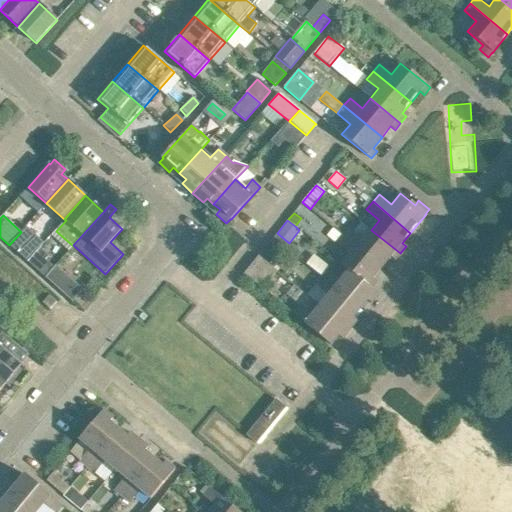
[(21,232),(9,245),(26,261),(38,247),(43,242),(26,226),(21,232)]
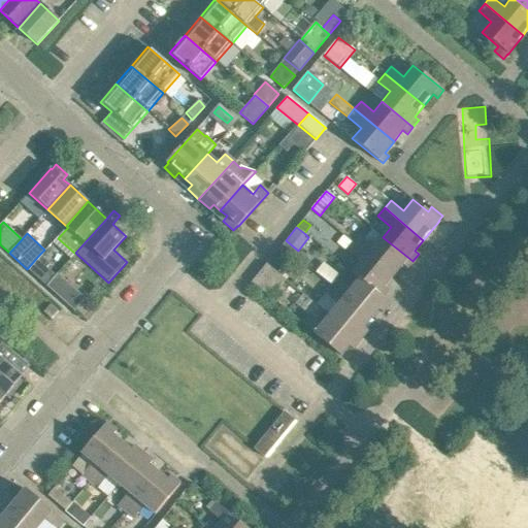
[(344,236),(339,242),(349,251),(354,243),(344,236)]
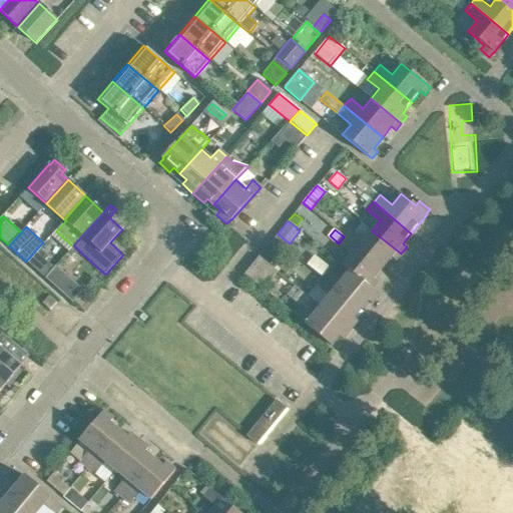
[(401,253),(372,230),(364,240),(352,230),(345,237),(382,269),(391,258),(395,261),(401,253)]
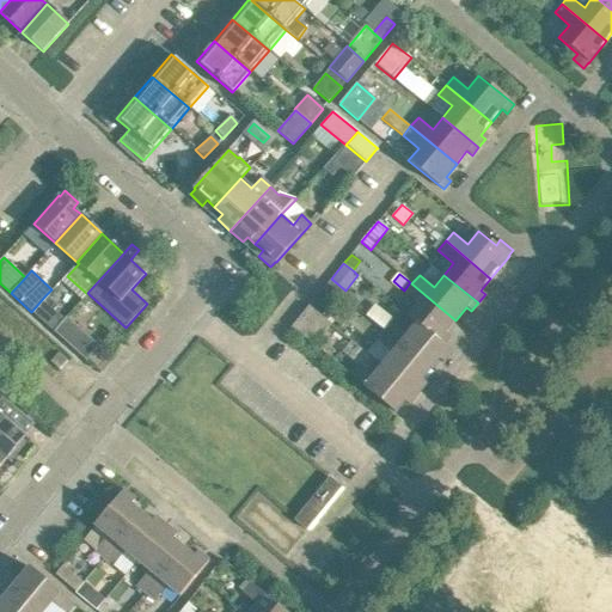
[(456,320),(411,283),(404,293),(418,305),(409,317),(417,324),(444,346),(444,344),(451,337),(446,332),(456,320)]
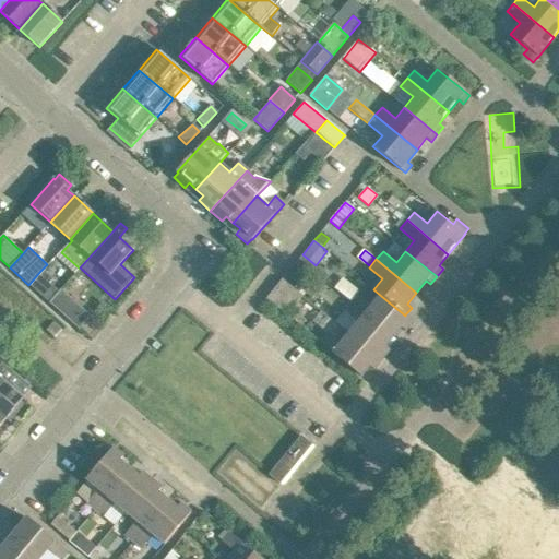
[(292,268),(283,280),(293,287),(301,275),(292,268)]
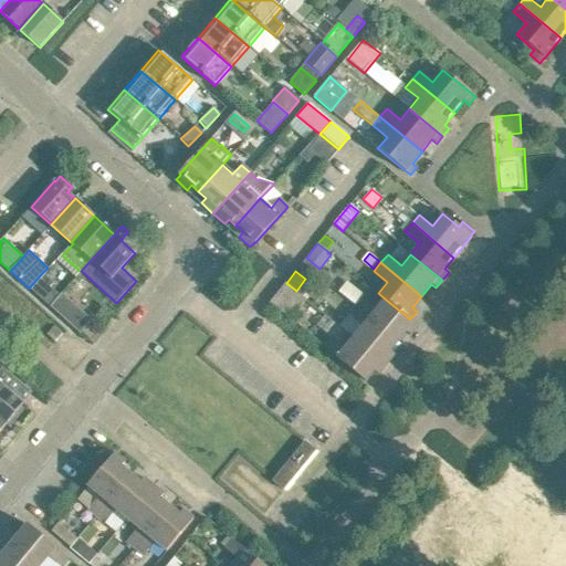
[(60,295),(50,286),(53,283),(42,273),(29,289),(50,306),(60,295)]
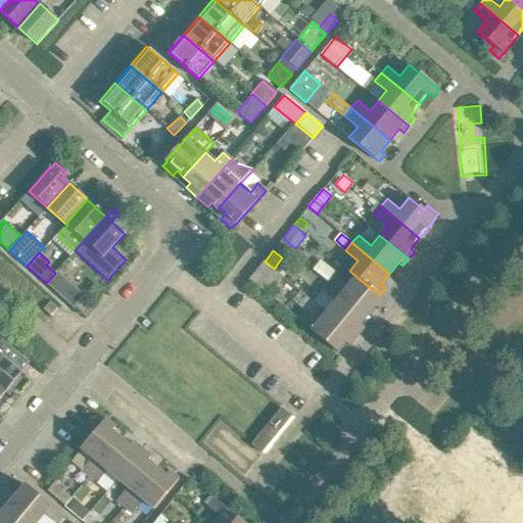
[(268,295),(283,277),(264,262),(249,280),(268,295)]
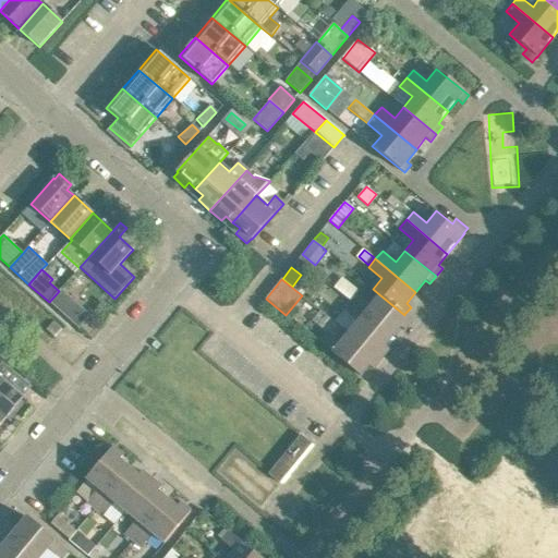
[(82,308),(61,289),(59,291),(49,302),(71,322),(82,308)]
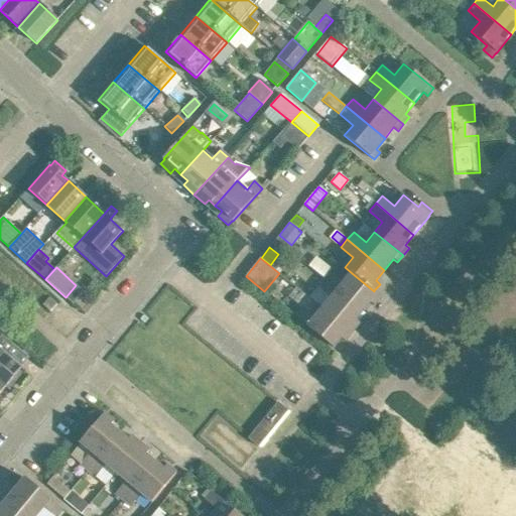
[(382,296),(374,290),(374,291),(352,273),(344,282),(332,273),(326,281),(363,311),(370,302),(374,306),(382,296)]
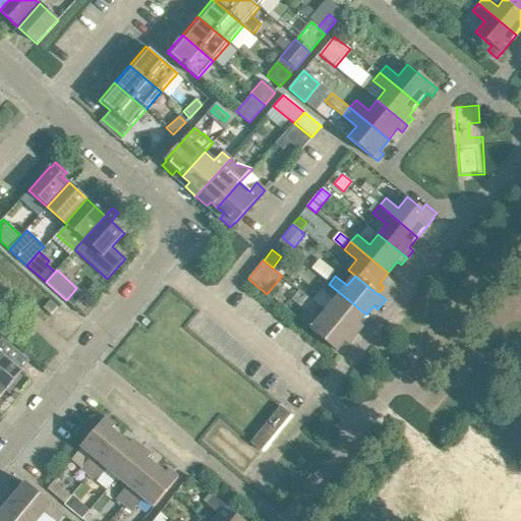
[(366,314),(329,284),(322,292),(334,301),(326,311),(355,336),(363,327),(359,324),(366,314)]
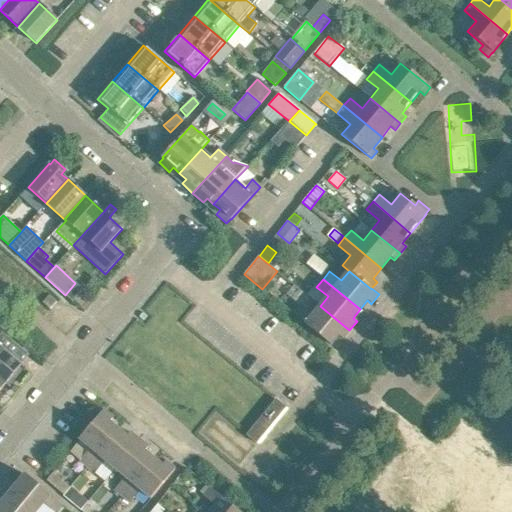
[(50,309),(56,302),(49,295),(42,303),(50,309)]
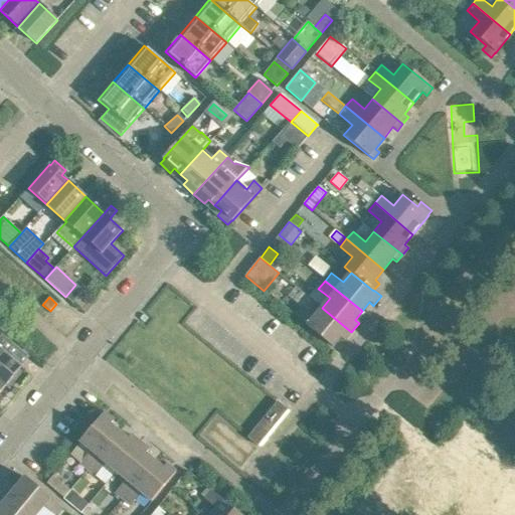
[(351,332),(322,308),(313,318),(301,308),(295,315),(307,326),(332,347),(340,337),(344,341),(351,332)]
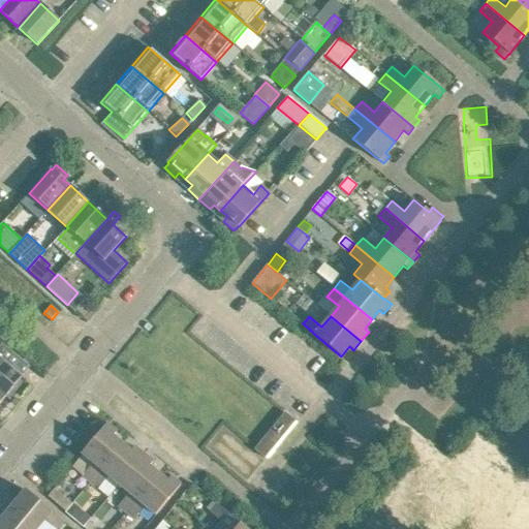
[(17,371),(24,362),(0,341),(0,391),(6,397),(13,387),(17,391),(24,382),(21,379),(23,377),(17,371)]
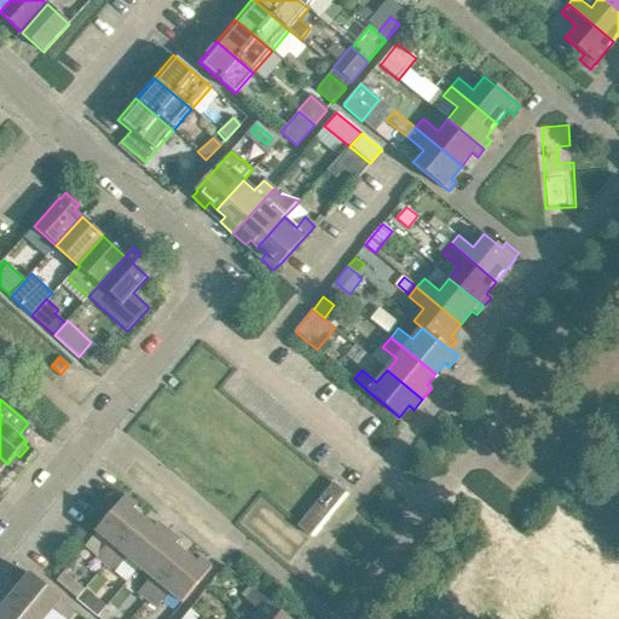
[(310,536),(345,493),(333,484),(298,526),(310,536)]
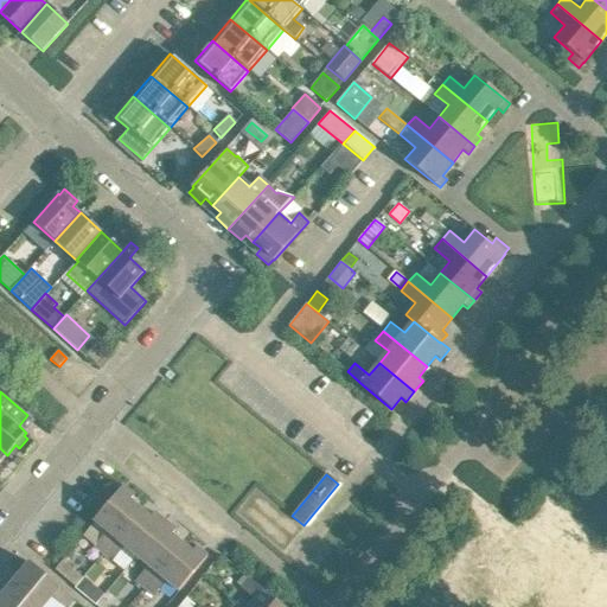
[(103,554),(140,509),(129,500),(134,496),(122,486),(94,522),(106,531),(94,547),(103,554)]
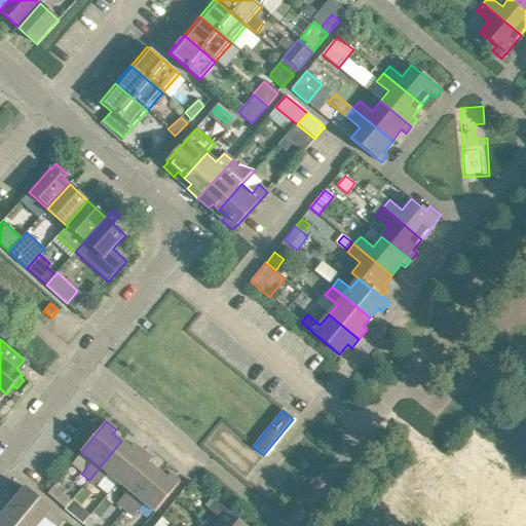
[(118,482),(143,452),(134,444),(130,448),(121,441),(89,480),(97,486),(108,474),(118,482)]
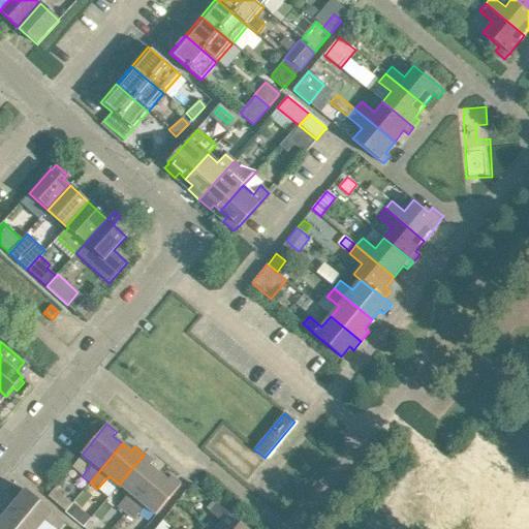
[(126,512),(158,473),(149,466),(153,462),(144,455),(119,485),(129,493),(118,506),(126,512)]
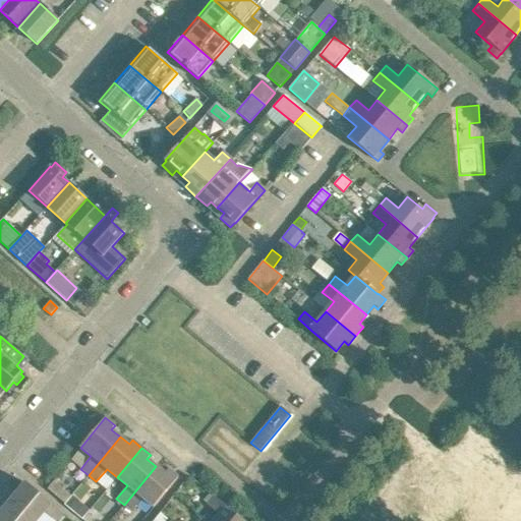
[(153,508),(178,477),(168,469),(165,473),(156,466),(124,505),(132,511),(142,499),(153,508)]
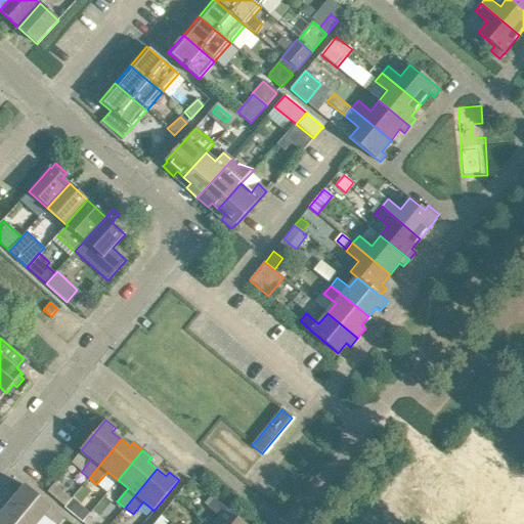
[(51,507),(41,498),(25,485),(15,497),(11,493),(5,500),(34,523),(36,523),(44,515),(54,523),(57,523),(63,518),(50,508),(51,507)]
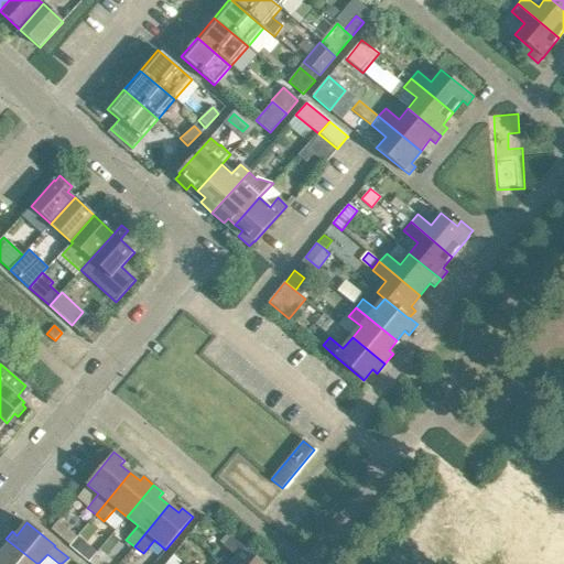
[(227,534),(220,543),(225,546),(231,538),(227,534)]
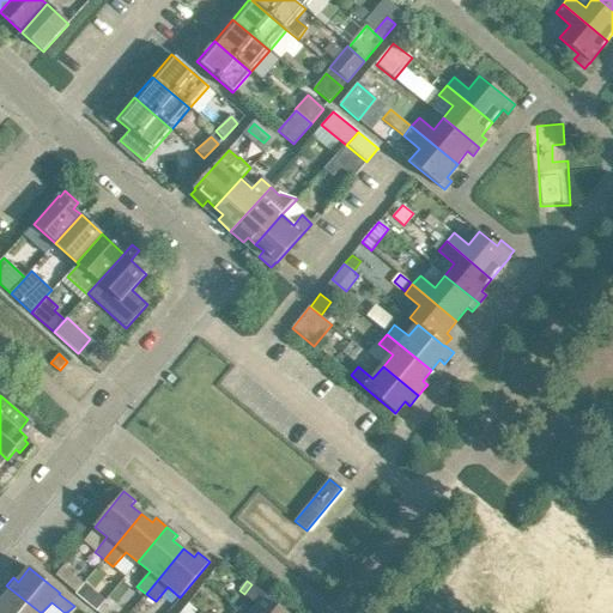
[(98,610),(104,599),(80,584),(74,596),(98,610)]
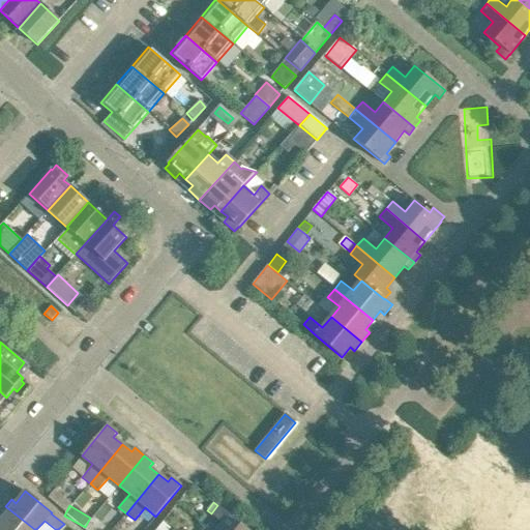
[(247,529),(217,505),(211,513),(210,513),(222,524),(216,529),(247,529)]
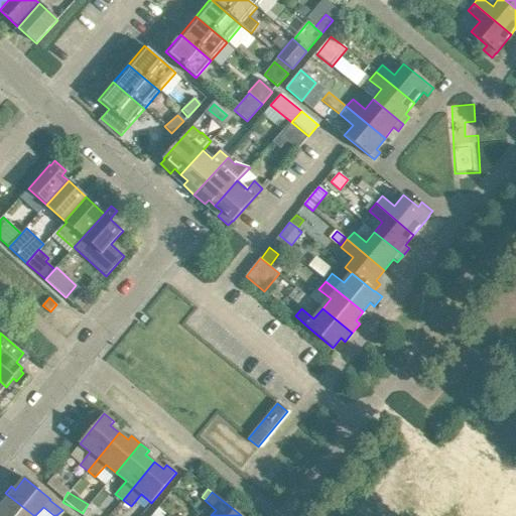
[(33,515),(5,493),(0,499),(0,500),(4,503),(0,507),(0,515),(33,515)]
